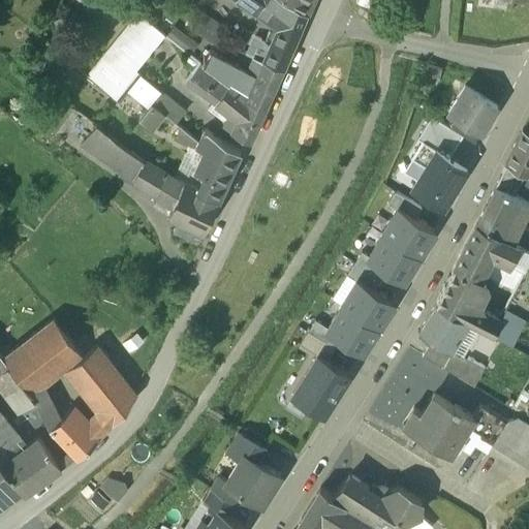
[(288,0),(240,0),(281,23),(282,20),(301,28),(307,13),(288,0)]
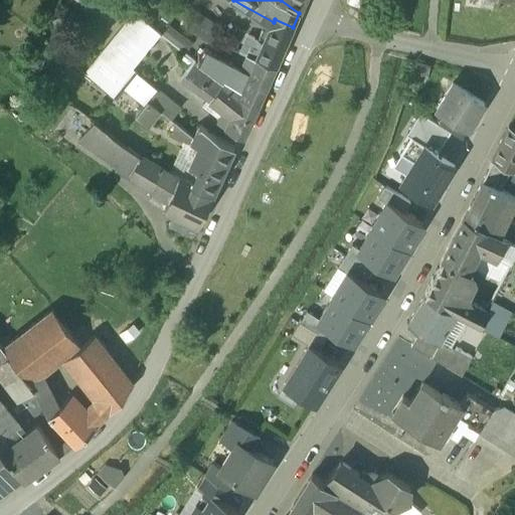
[(281,0),(299,13),(304,0),(281,0)]
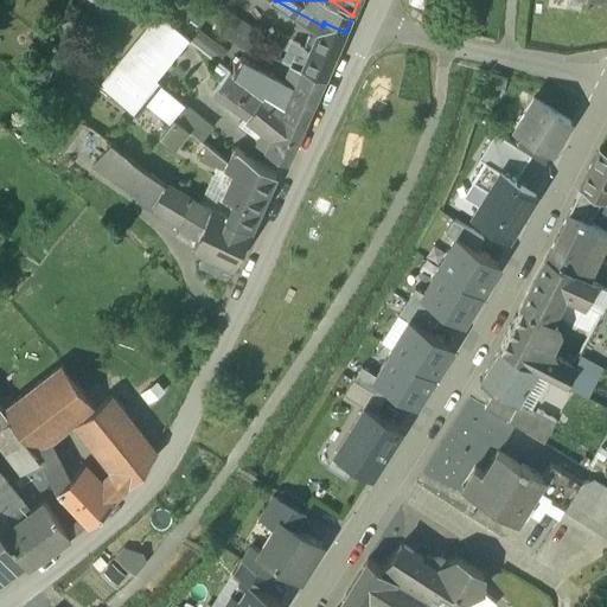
[(259,33),(229,16),(218,32),(248,51),(259,33)]
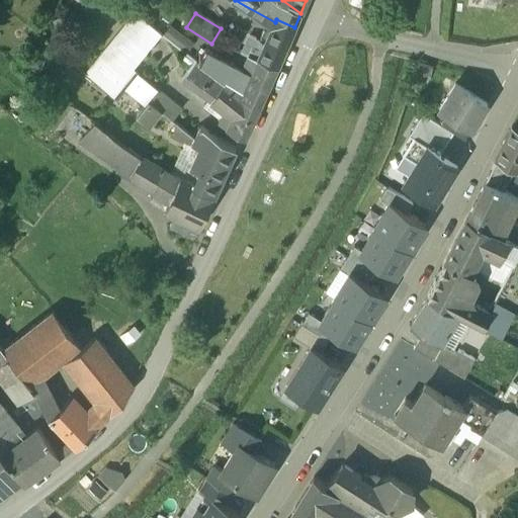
[(161,34),(135,14),(119,32),(86,75),(94,80),(114,97),(122,86),(135,72),(133,70),(161,34)]
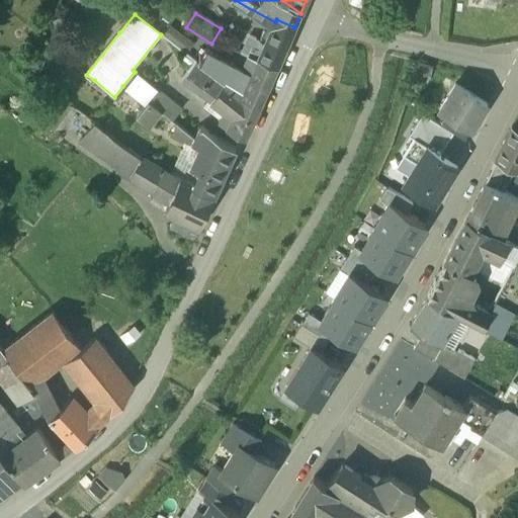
[(77,15),(56,22),(62,38),(82,31),(77,15)]
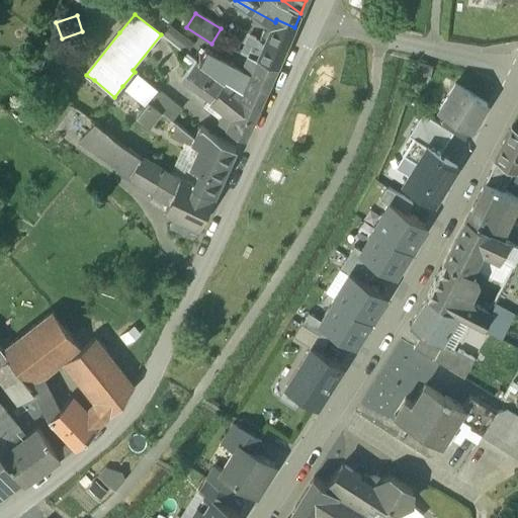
[(294,27),(276,19),(275,22),(265,46),(259,60),(277,67),(294,27)]
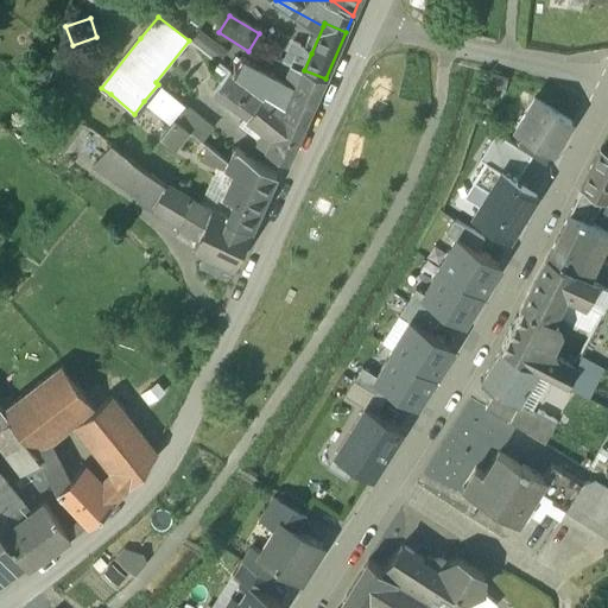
[(203,30),(194,40),(215,61),(225,50),(203,30)]
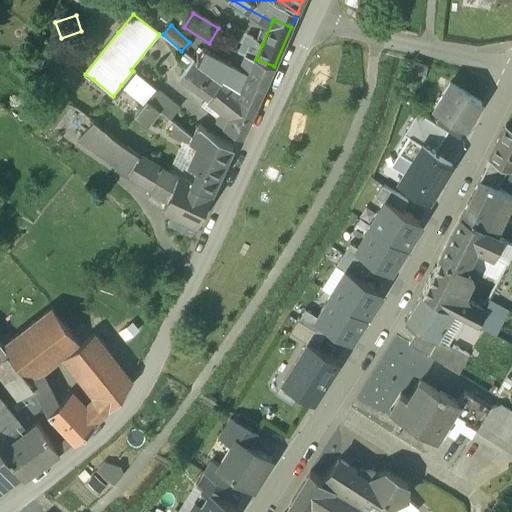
[(262,45),(247,38),(242,49),(241,53),(245,55),(255,59),(256,59),(262,45)]
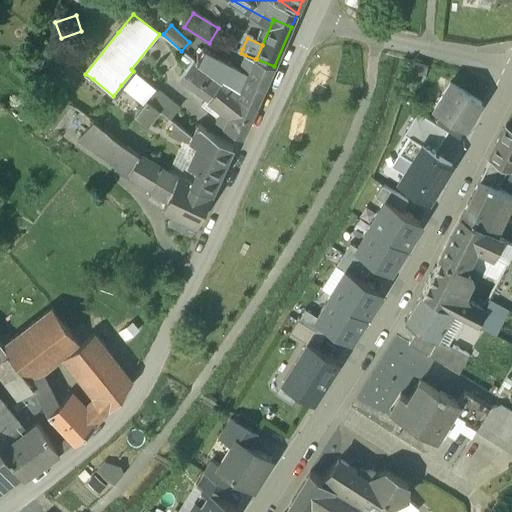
[(239,69),(203,50),(195,62),(209,73),(222,82),(238,96),(248,73),(239,69)]
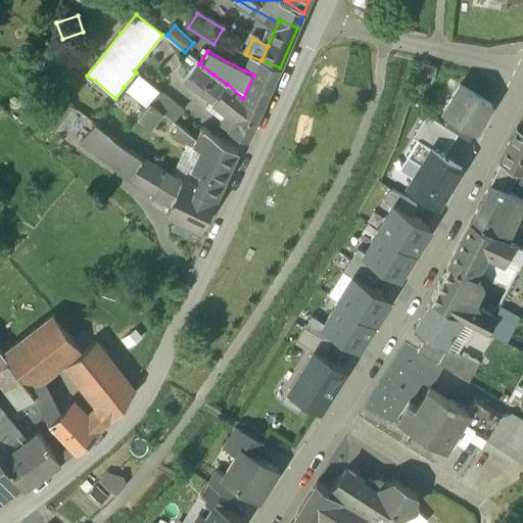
[(260,60),(250,56),(244,70),(253,75),(260,60)]
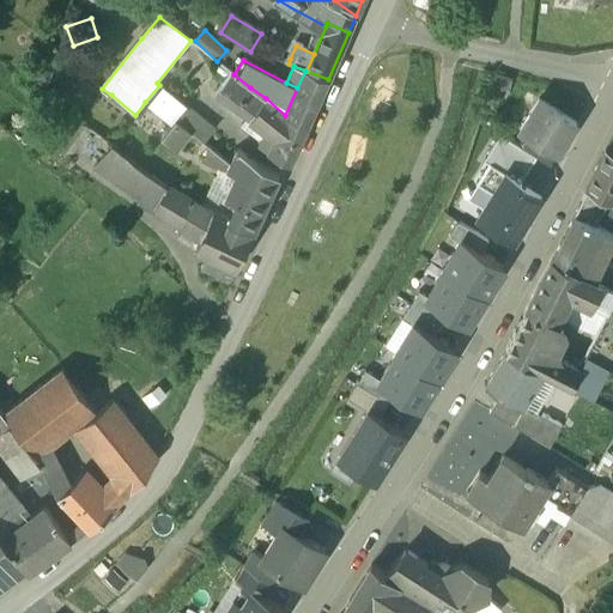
[(297,87),(285,115),(307,126),(328,79),(307,71),(305,71),(297,87)]
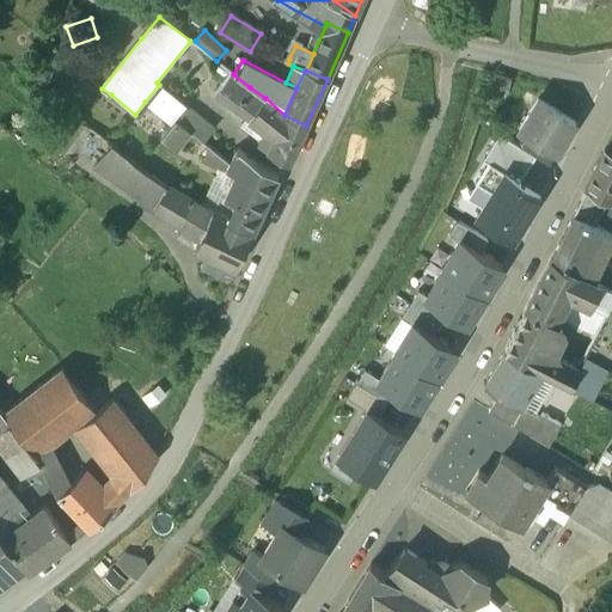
[(233,74),(232,73),(215,95),(250,118),(265,98),(250,87),(233,74)]
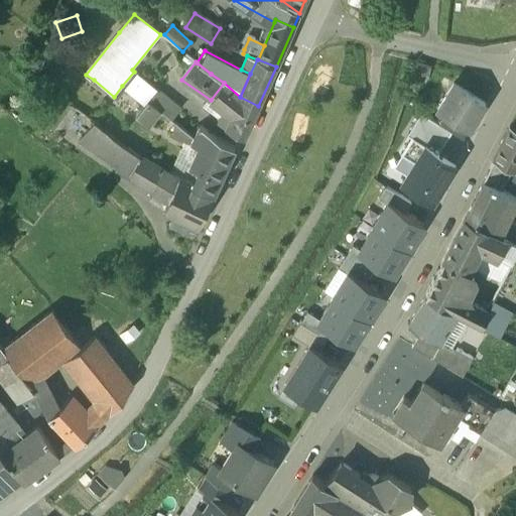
[(158,91),(134,72),(122,86),(145,104),(148,100),(149,101),(158,91)]
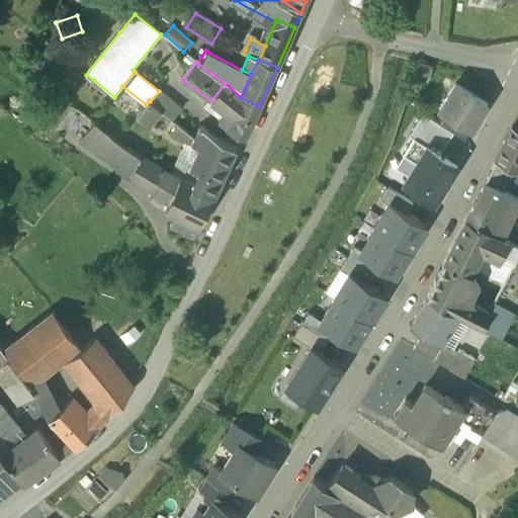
[(241,97),(225,83),(211,100),(221,107),(226,111),(220,119),(219,120),(228,127),(241,97)]
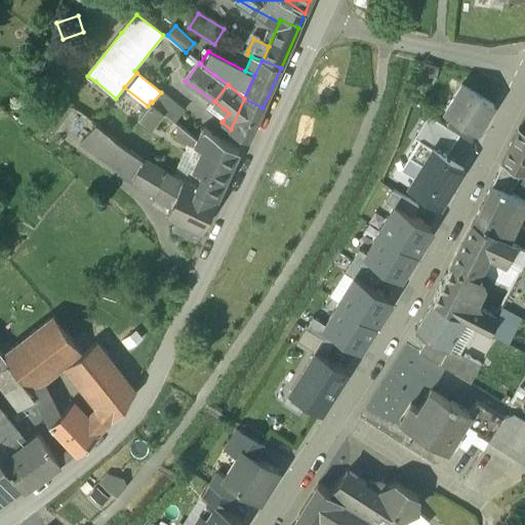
[(493,107),(461,86),(445,112),(453,117),(478,132),(493,107)]
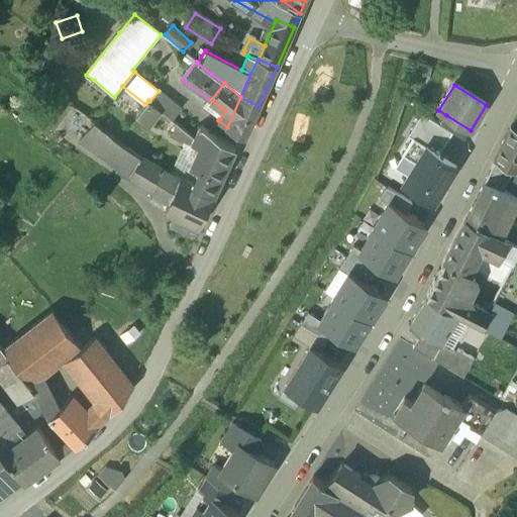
[(74,108),(60,97),(41,121),(56,132),(74,108)]
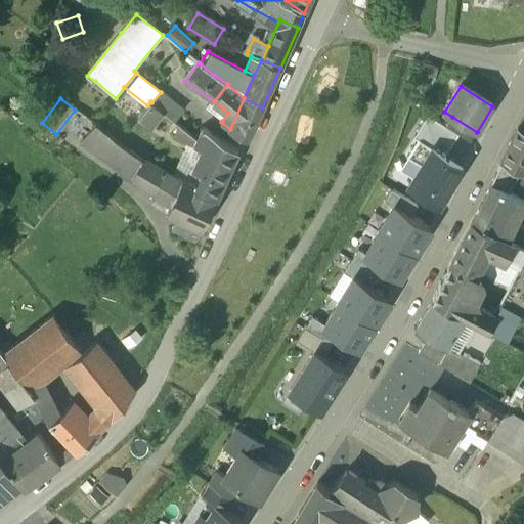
[(230,129),(230,130),(248,140),(262,107),(244,98),(230,129)]
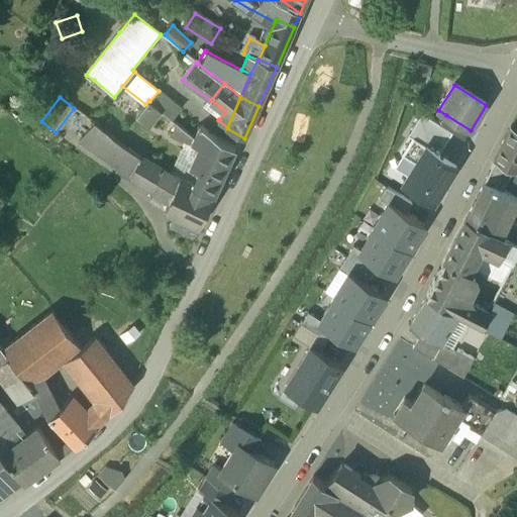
[(145,104),(136,115),(147,124),(160,109),(149,101),(148,100),(145,104)]
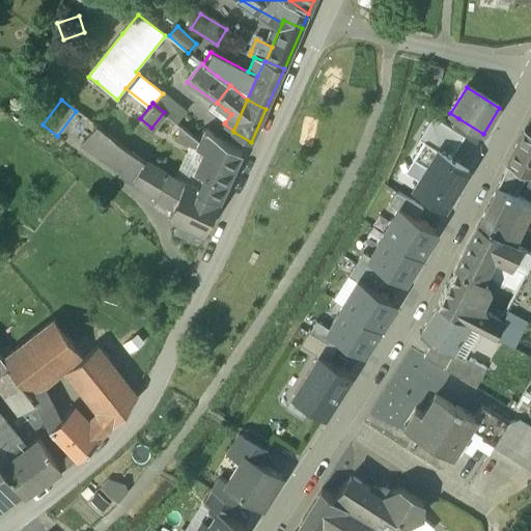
[(226,110),(220,118),(225,122),(231,114),(226,110)]
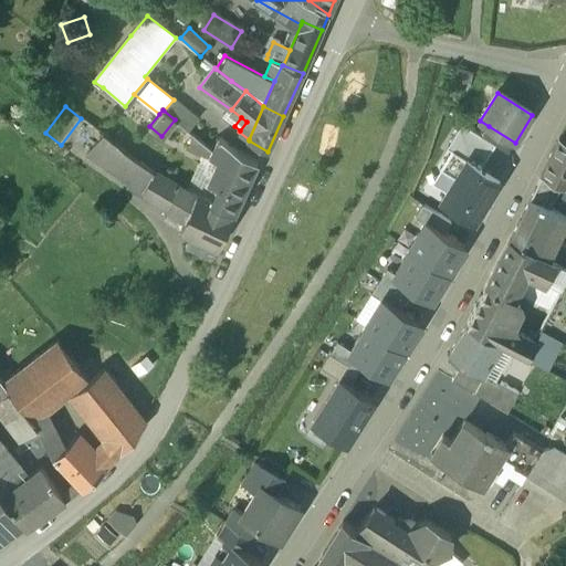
[(481,169),(495,146),(481,137),(462,125),(448,147),(452,150),(481,169)]
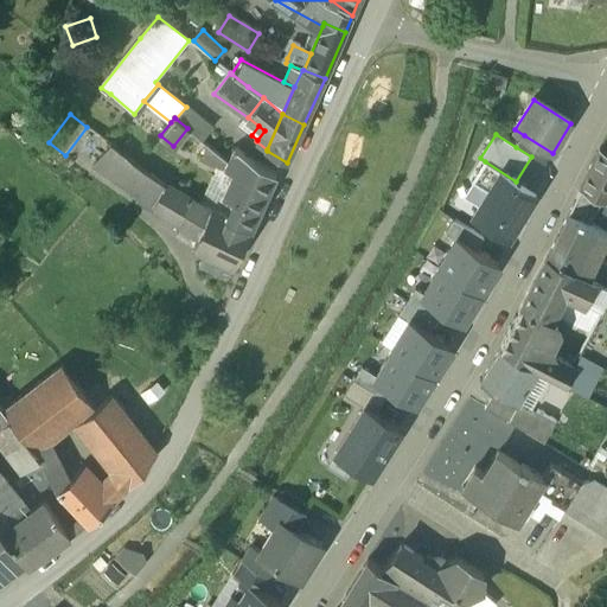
[(553,153),(524,135),(516,147),(531,157),(544,165),(553,153)]
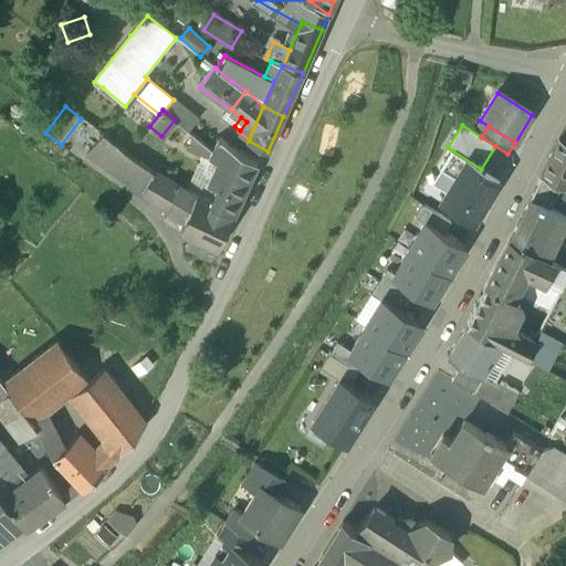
[(129,154),(103,132),(87,152),(134,181),(145,165),(129,155),(129,154)]
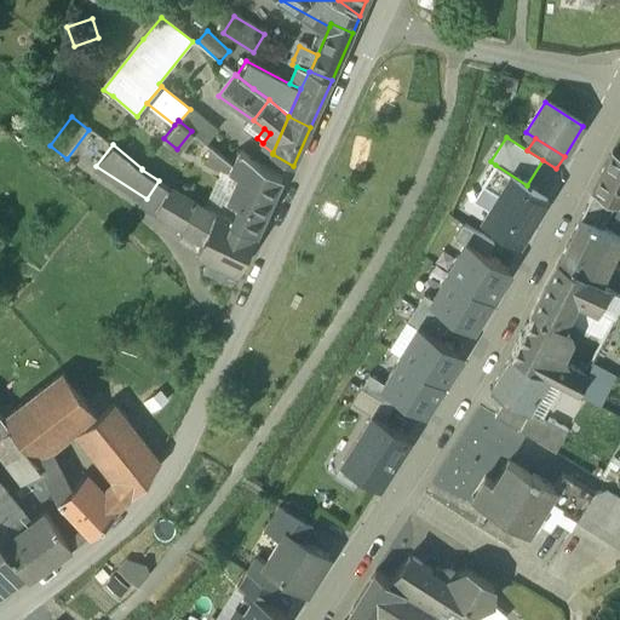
[(281,178),(239,151),(231,165),(212,148),(206,162),(220,170),(222,168),(240,177),(229,200),(239,205),(231,220),(231,222),(257,233),(281,178)]
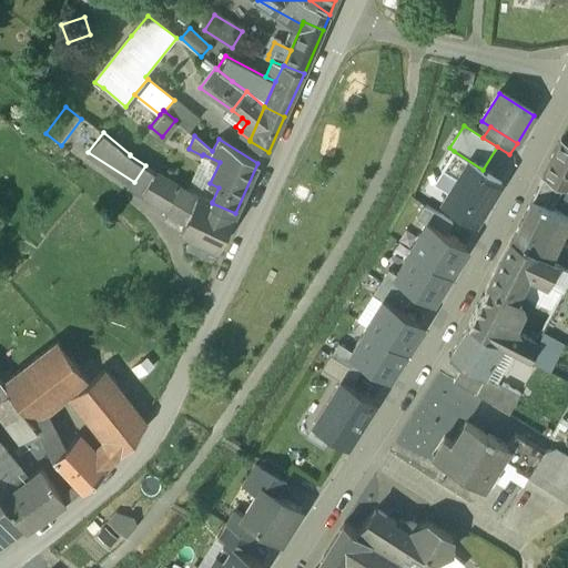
[(567,144),(561,142),(543,180),(561,191),(566,192),(567,189),(567,144)]
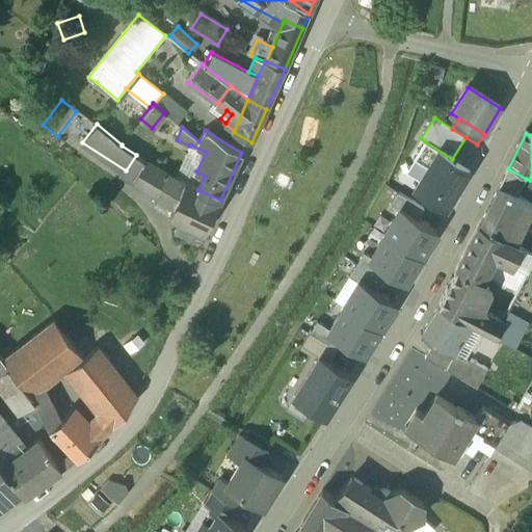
[(452,159),(425,141),(413,160),(427,168),(415,188),(445,208),(470,170),(452,159)]
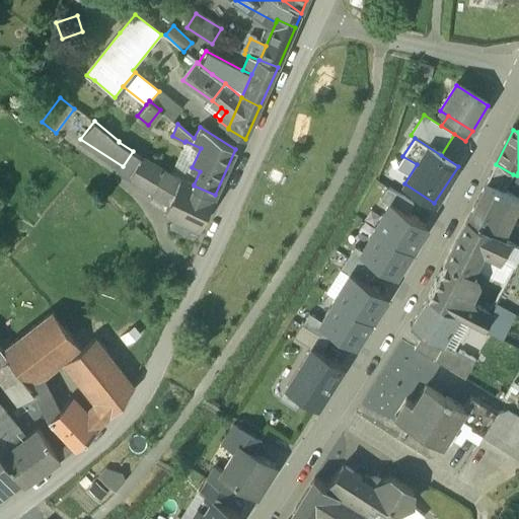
[(123,166),(120,171),(129,177),(141,157),(133,151),(123,166)]
